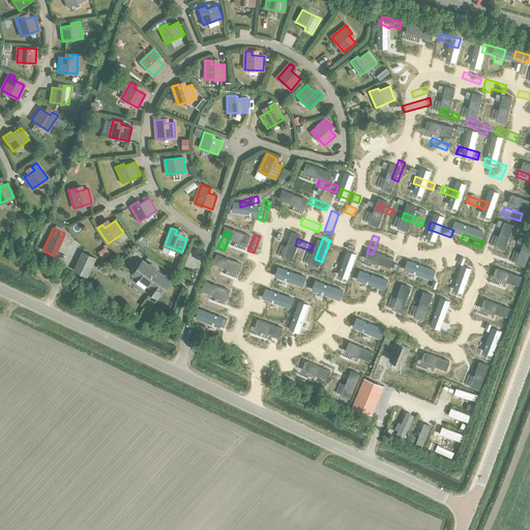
[(443,238),(441,244),(448,247),(450,240),(443,238)]
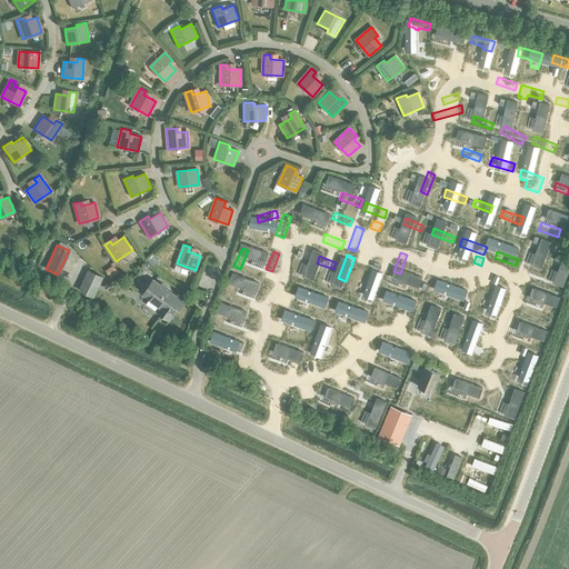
[(358,257),(356,265),(366,268),(368,260),(358,257)]
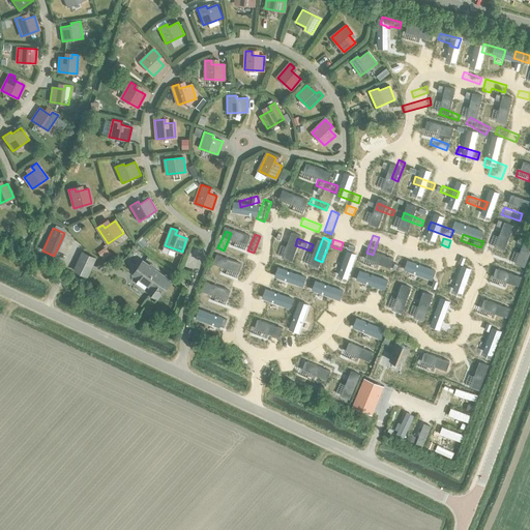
[(268,253),(271,242),(265,240),(263,247),(264,247),(263,252),(268,253)]
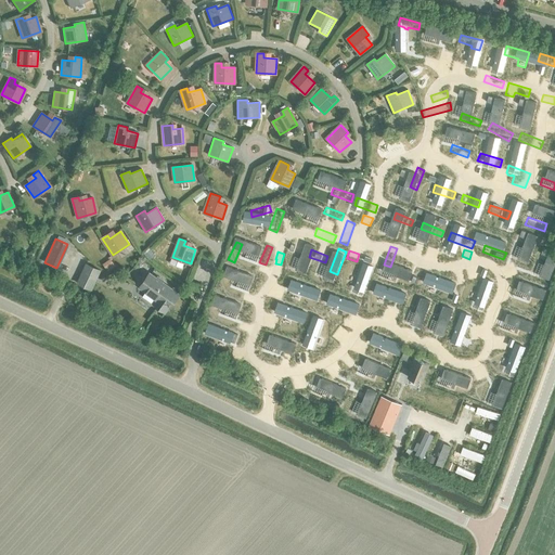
[(515,265),(536,272),(539,265),(518,257),(515,265)]
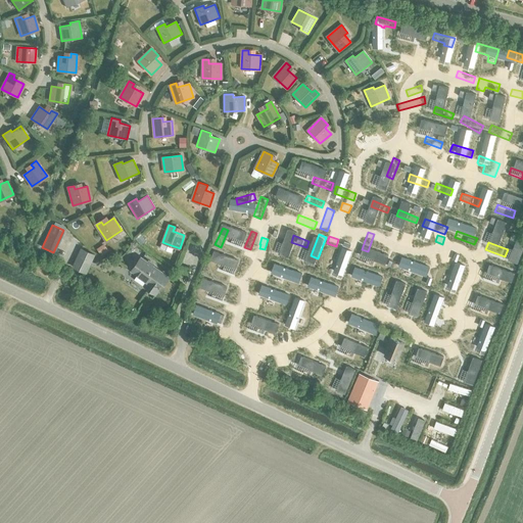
[(87,279),(93,282),(97,274),(88,269),(96,252),(82,246),(73,266),(86,272),(82,281),(86,283),(87,279)]
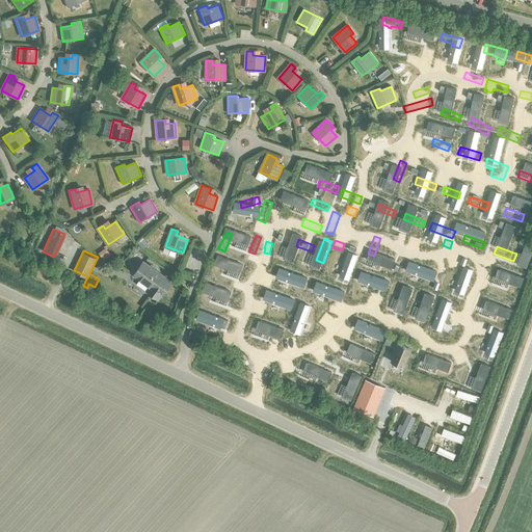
[(209,266),(232,275),(236,266),(213,257),(209,266)]
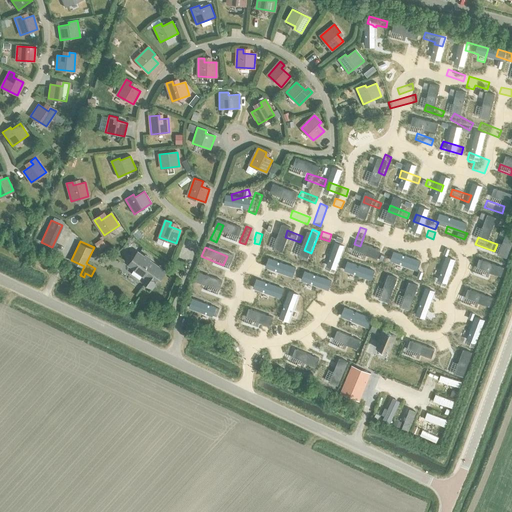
[(296,256),(279,249),(277,255),(294,262),(296,256)]
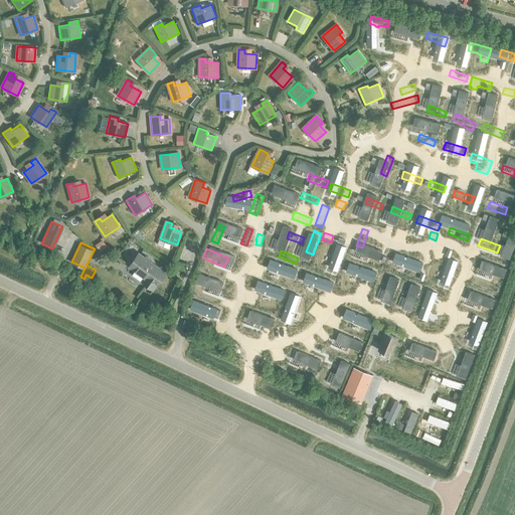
[(495,263),(497,255),(490,253),(488,261),(495,263)]
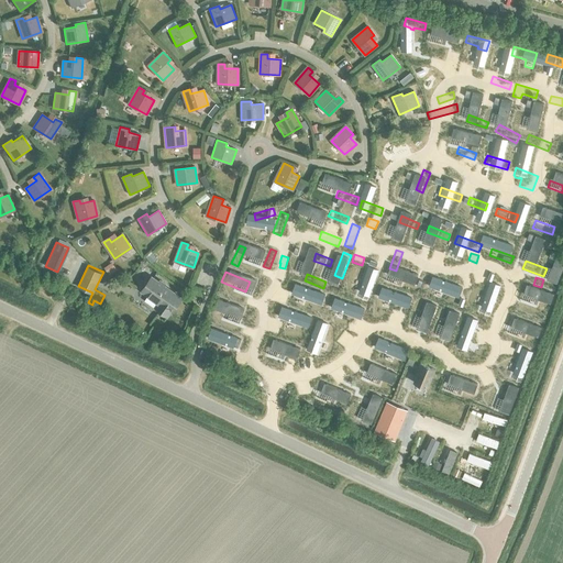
[(159,309),(167,316),(180,298),(153,278),(143,291),(148,296),(147,297),(154,302),(155,300),(162,306),(159,309)]
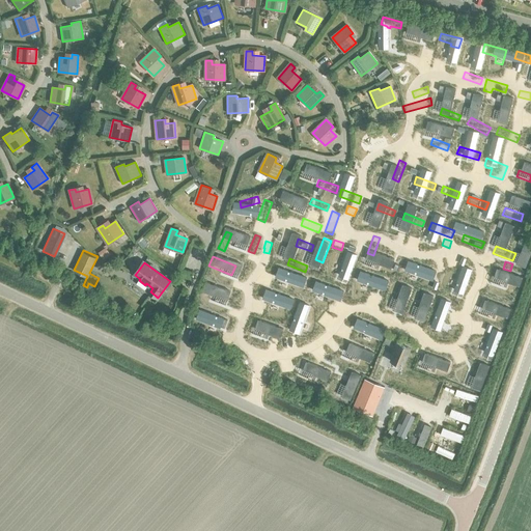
[(363,266),(356,285),(362,287),(368,268),(363,266)]
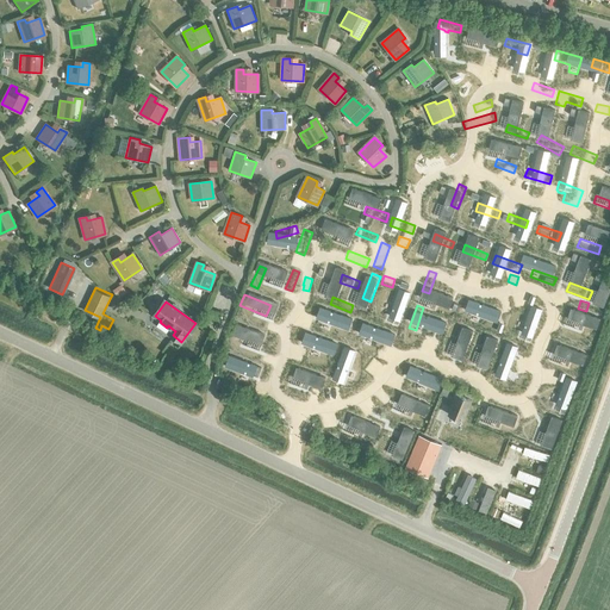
[(360,306),(352,328),(358,330),(366,309),(360,306)]
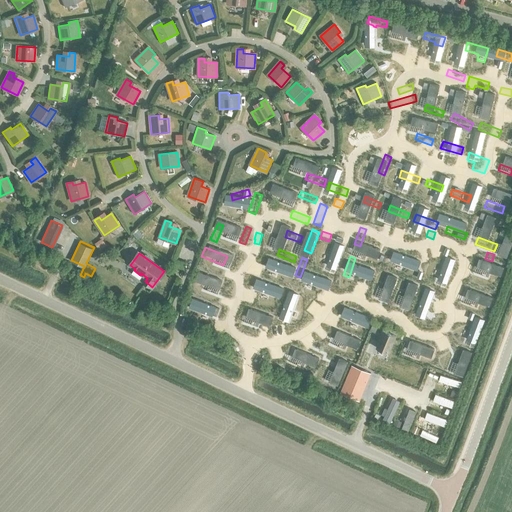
[(439,257),(433,274),(439,276),(445,259),(439,257)]
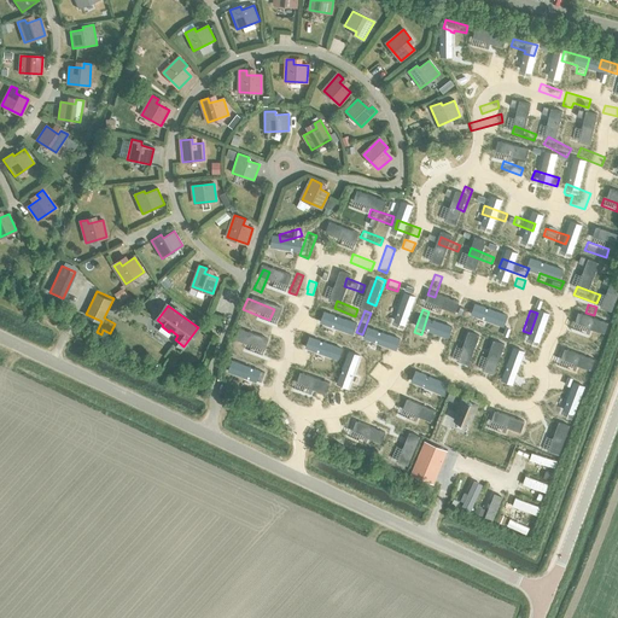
[(380,312),(377,322),(383,325),(386,314),(380,312)]
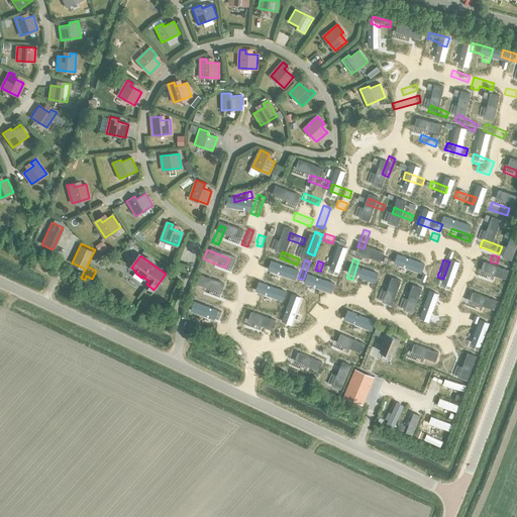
[(477,278),(480,269),(474,267),(471,275),(477,278)]
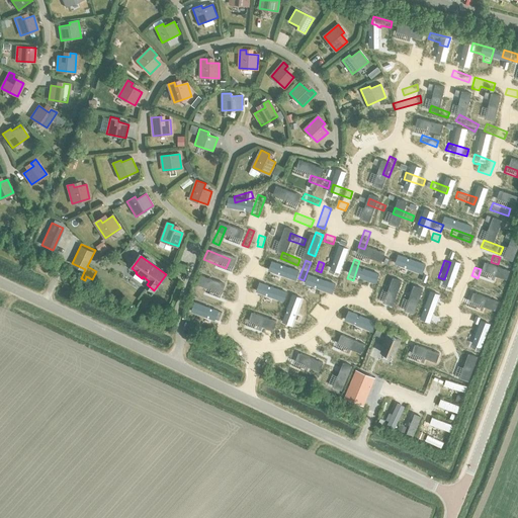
[(232,269),(223,290),(230,292),(238,272),(232,269)]
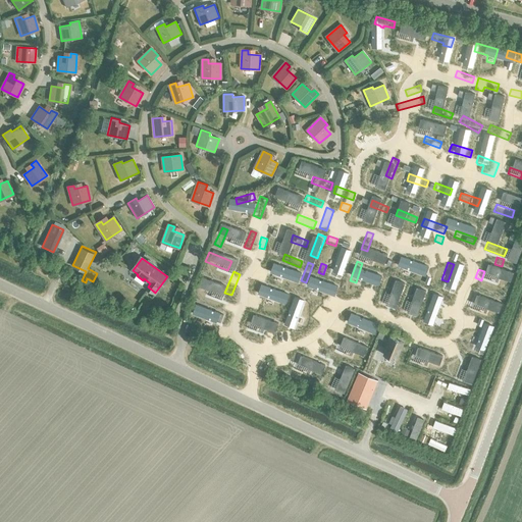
[(209,276),(204,291),(219,297),(227,275),(219,272),(216,279),(209,276)]
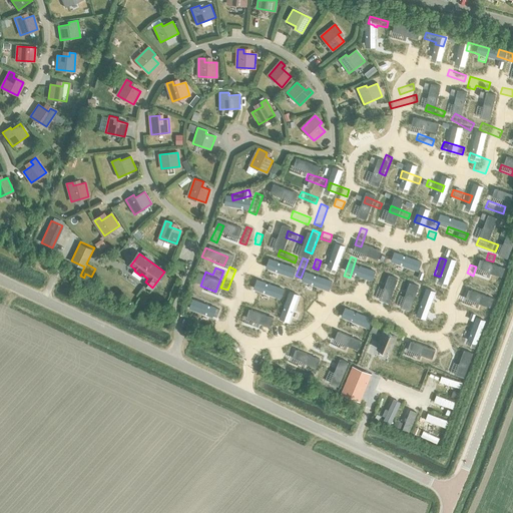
[(482,269),(476,286),(481,288),(488,271),(482,269)]
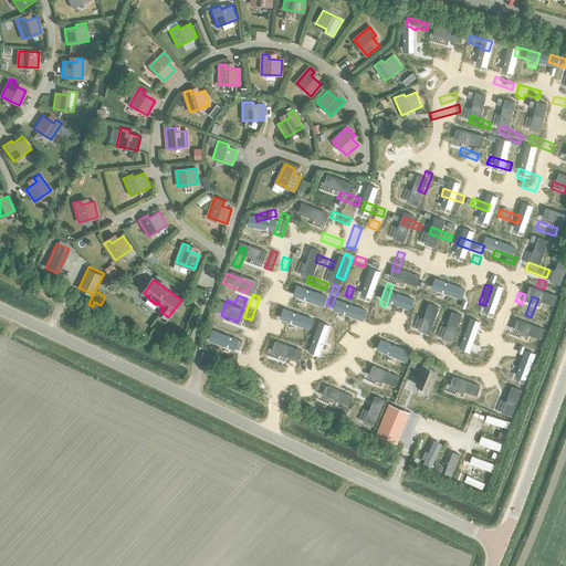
[(320,304),(304,297),(302,305),(317,311),(320,304)]
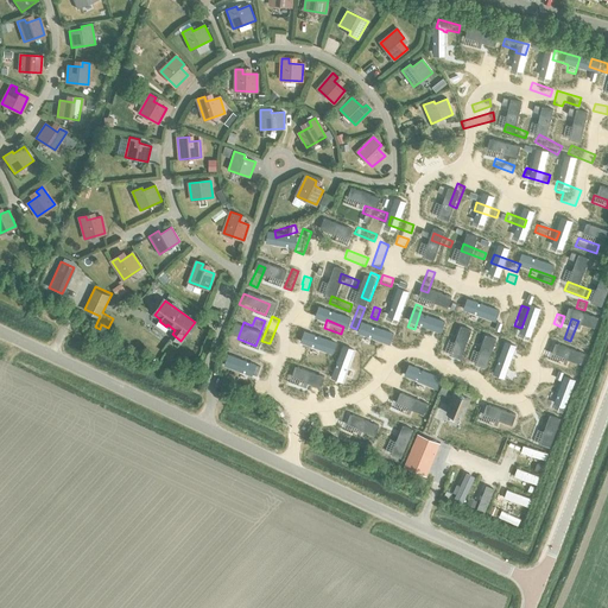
[(347,335),(337,359),(344,361),(354,337),(347,335)]
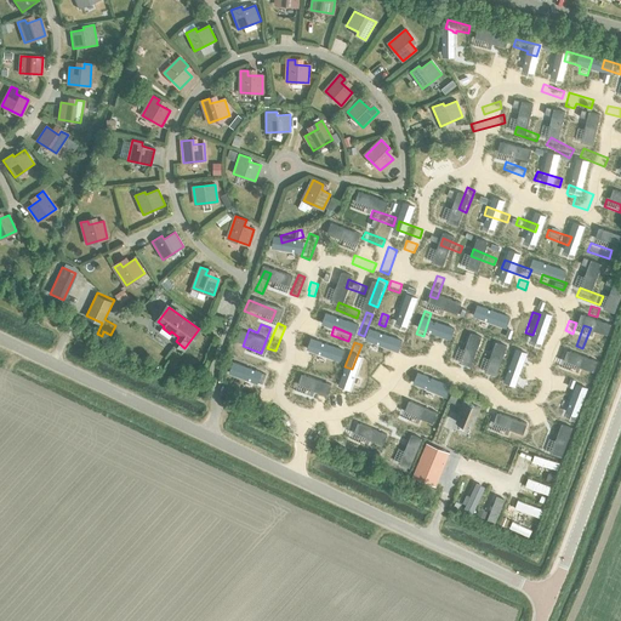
[(522,343),(512,368),(519,370),(529,346),(522,343)]
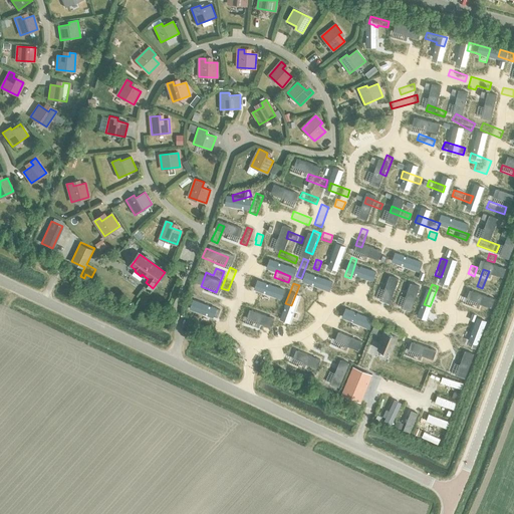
[(305,286),(302,295),(309,298),(312,289),(305,286)]
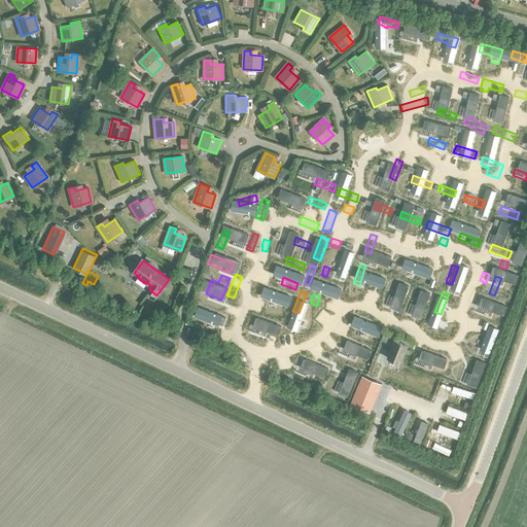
[(456,293),(452,305),(456,307),(460,295),(456,293)]
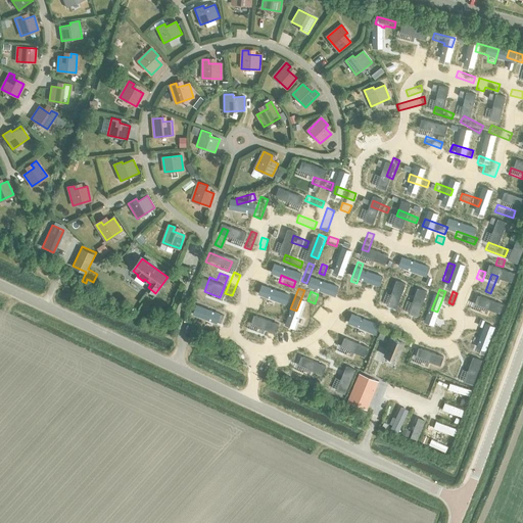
[(204,325),(217,298),(206,293),(194,320),(204,325)]
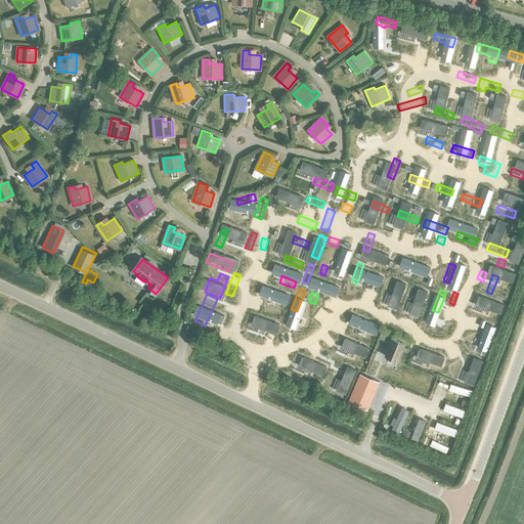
[(290,301),(269,294),(266,300),(288,308),(290,301)]
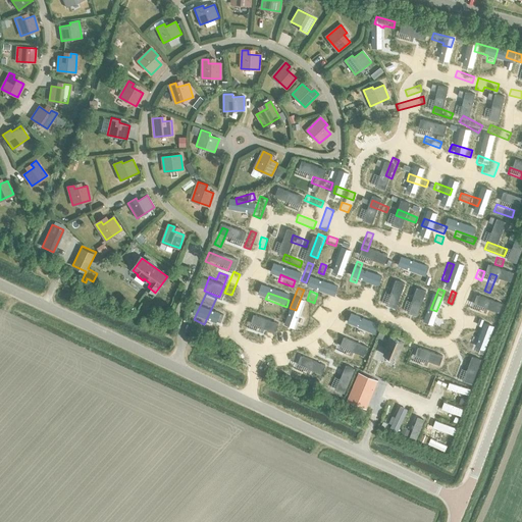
[(481,298),(473,318),(479,320),(487,300),(481,298)]
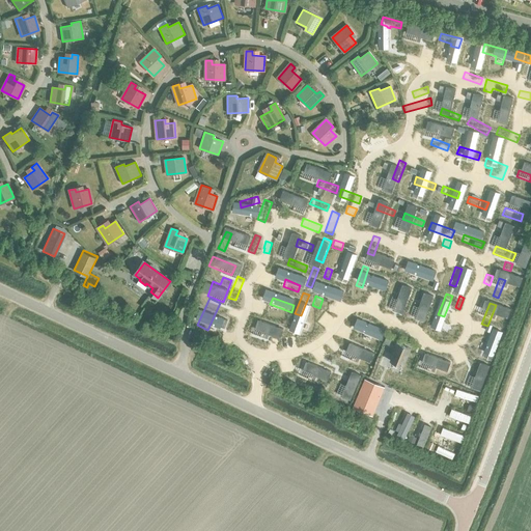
[(289,315),(280,311),(278,318),(287,322),(289,315)]
